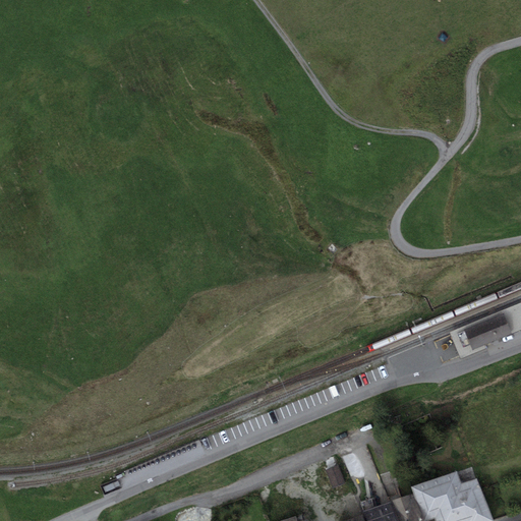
[(508,323),(520,316),(520,302),(450,332),(461,359),(487,348),(485,344),(472,350),(464,330),(504,313),(508,323)]
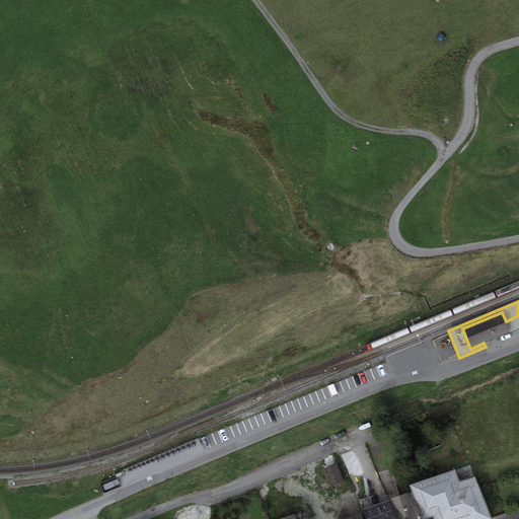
[(462,328),(470,349),(484,343),(518,327),(518,315),(506,321),(502,312),(462,328)]
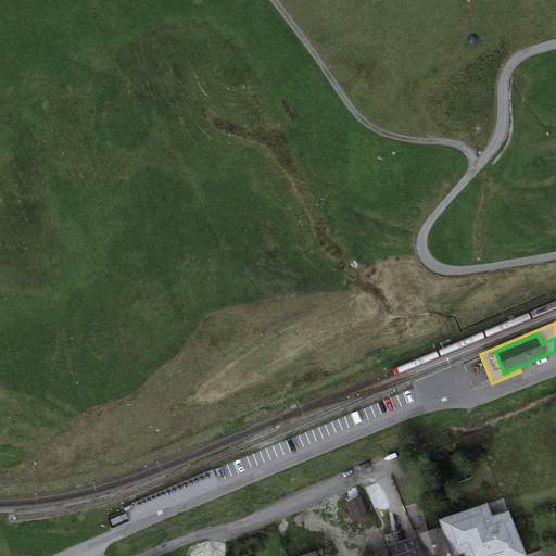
[(361,496),(348,501),(356,520),(368,516),(361,496)]
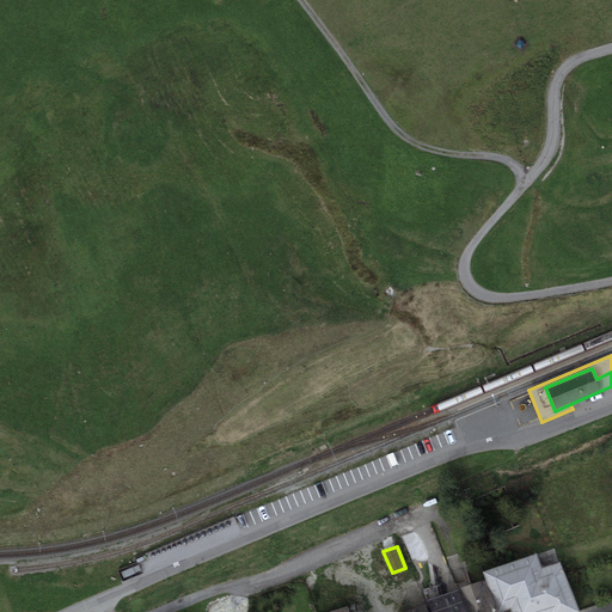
[(538,552),(484,571),(488,579),(499,611),(510,609),(512,611),(579,611),(580,611),(562,561),(543,568),(538,552)]
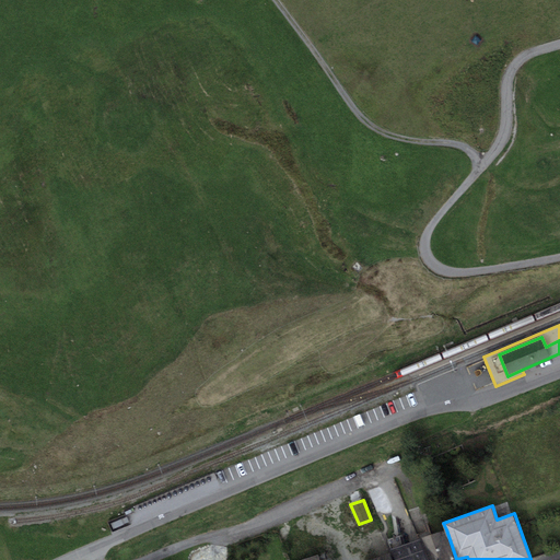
[(418,539),(426,559),(456,559),(446,529),(418,539)]
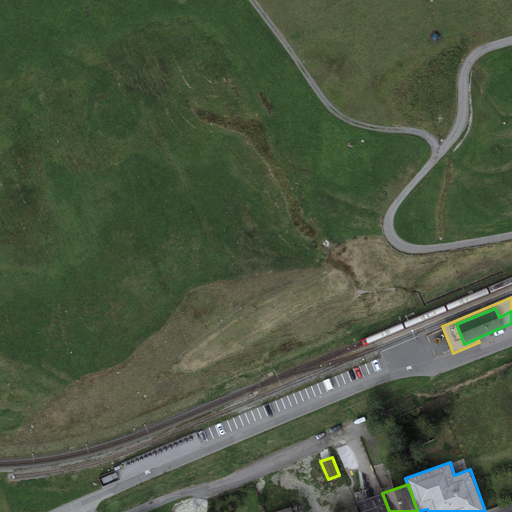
[(357,505),(360,511),(389,511),(382,493),(356,502),(357,505)]
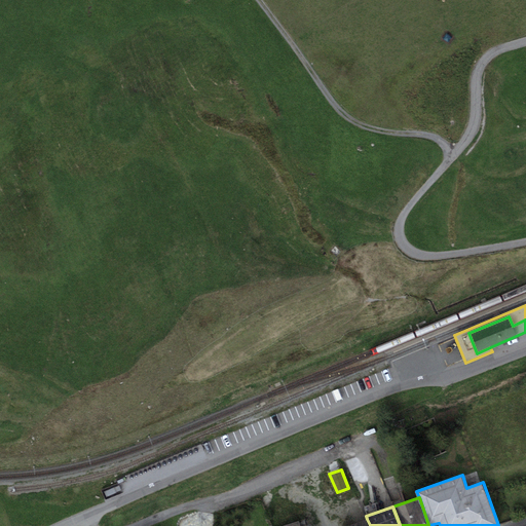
All buildings are outlined.
